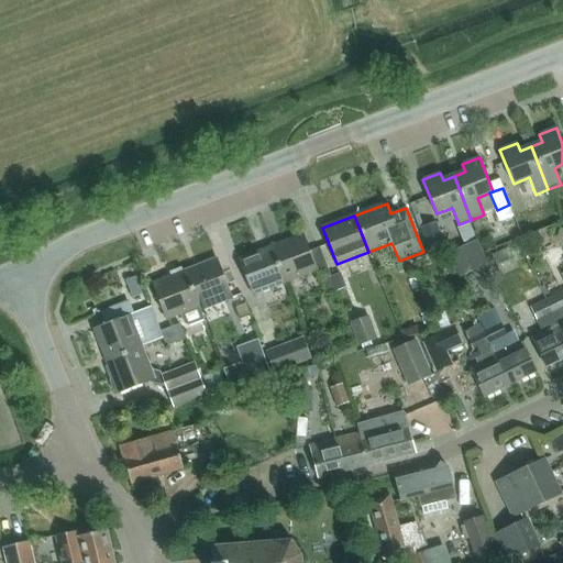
[(430,253),(444,247),(435,223),(420,229),(430,253)]
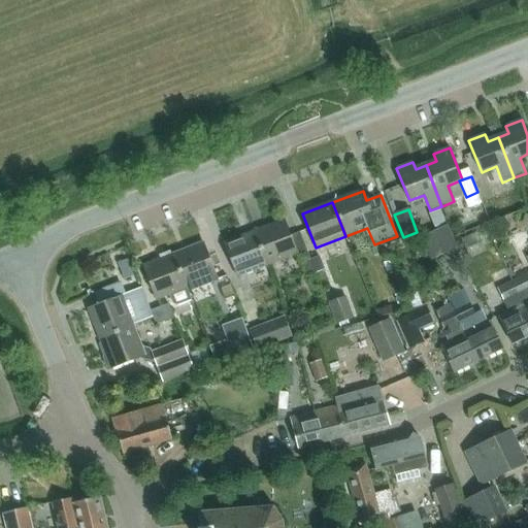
[(285,221),(255,232),(267,265),(267,266),(270,265),(297,255),(285,221)]
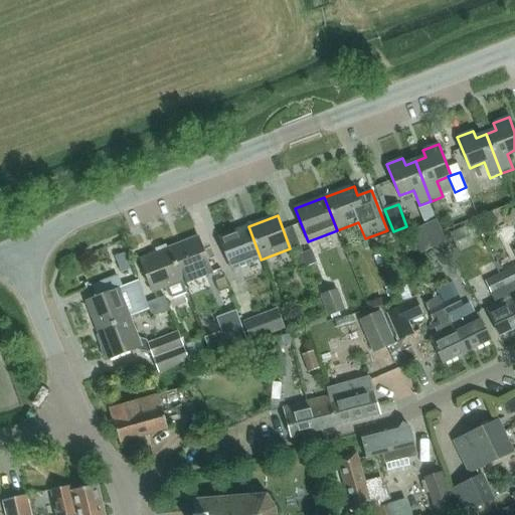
[(437,219),(409,232),(420,254),(447,241),(437,219)]
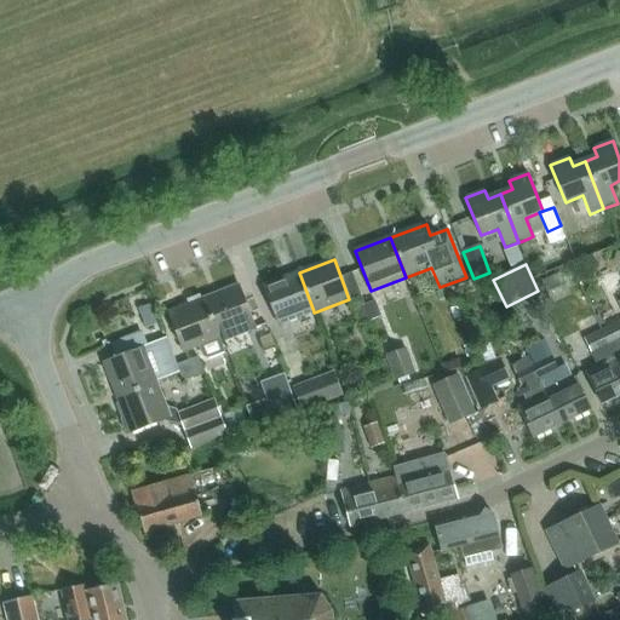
[(314,311),(299,273),(264,286),(274,311),(279,326),(314,313),(314,311)]
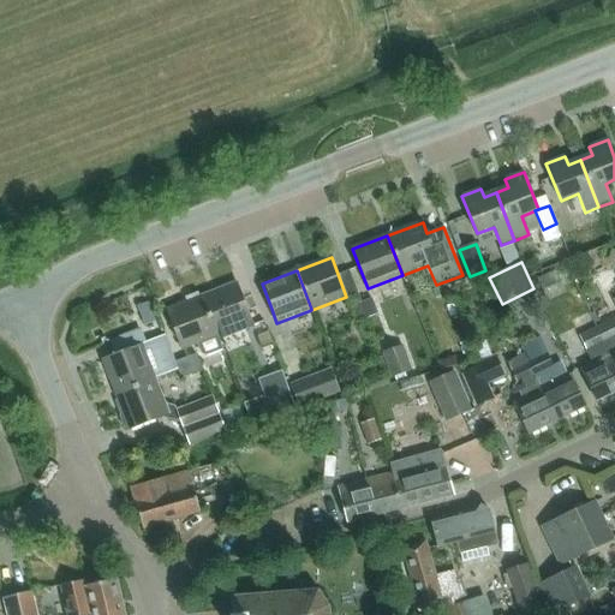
[(566,293),(556,270),(537,279),(547,302),(566,293)]
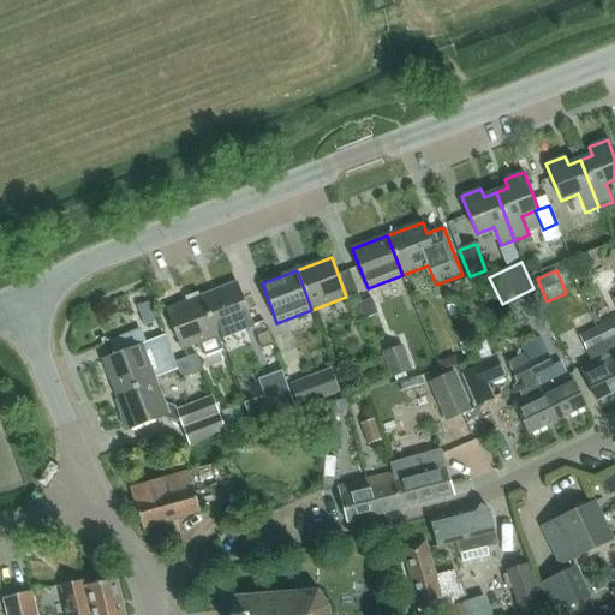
[(452,298),(471,290),(466,280),(447,287),(452,298)]
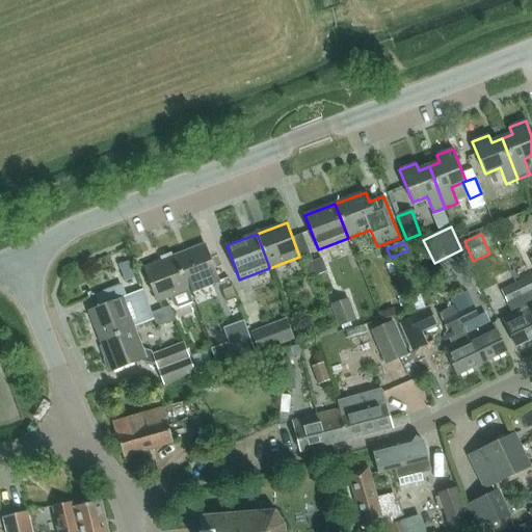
[(220,283),(205,245),(175,257),(188,291),(189,294),(220,283)]
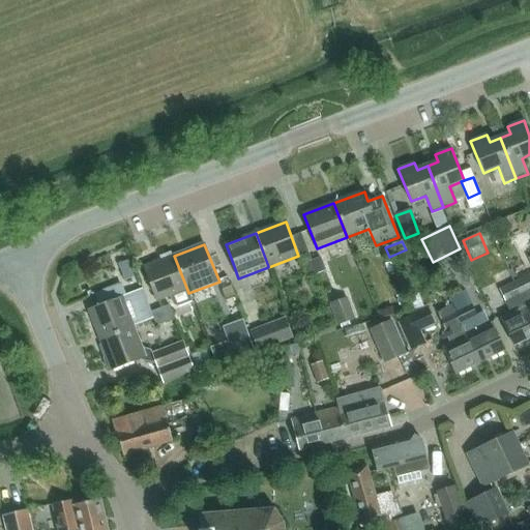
[(144,267),(157,301),(170,296),(174,305),(179,308),(193,302),(188,293),(187,290),(174,256),(144,267)]
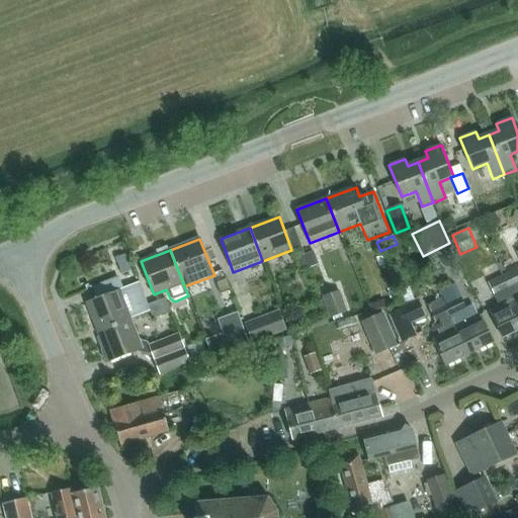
[(314,252),(305,256),(310,268),(319,265),(314,252)]
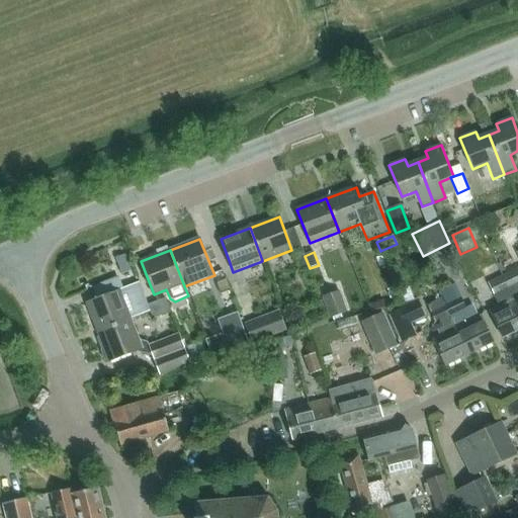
[(300,272),(309,268),(316,286),(306,260),(305,256),(295,259),(296,260),(300,272)]
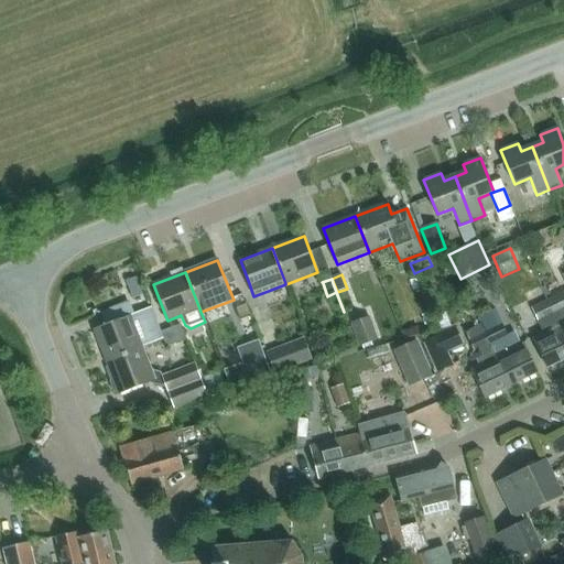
[(563,294),(548,301),(563,335),(563,294)]
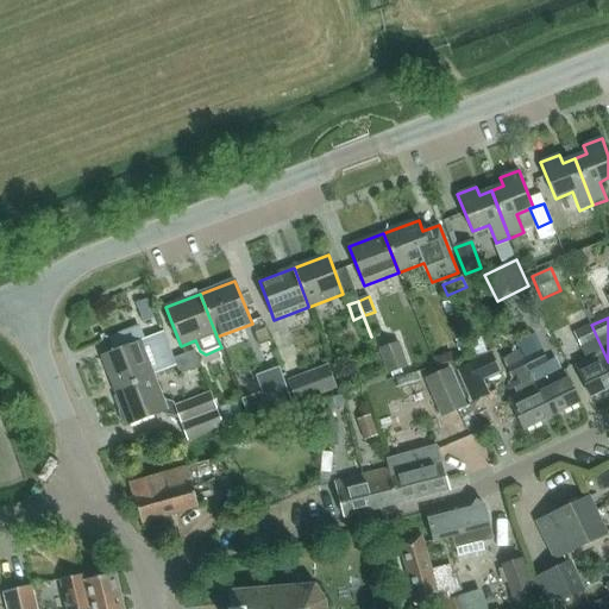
[(608,362),(591,325),(575,333),(582,349),(588,362),(577,366),(581,374),(579,374),(591,397),(608,389),(608,362)]
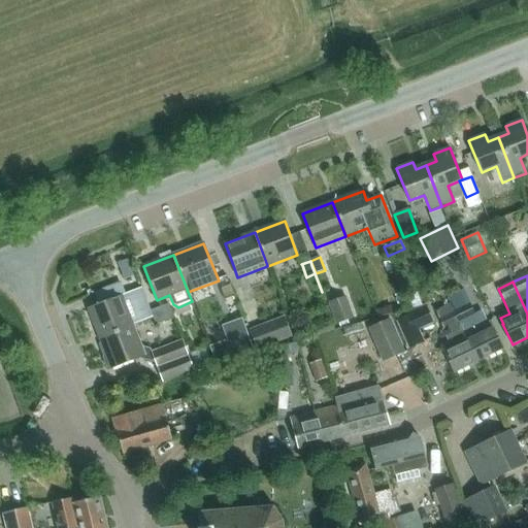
[(96,306),(89,309),(100,339),(134,327),(133,326),(153,319),(151,311),(141,288),(125,294),(121,283),(91,293),(96,306)]
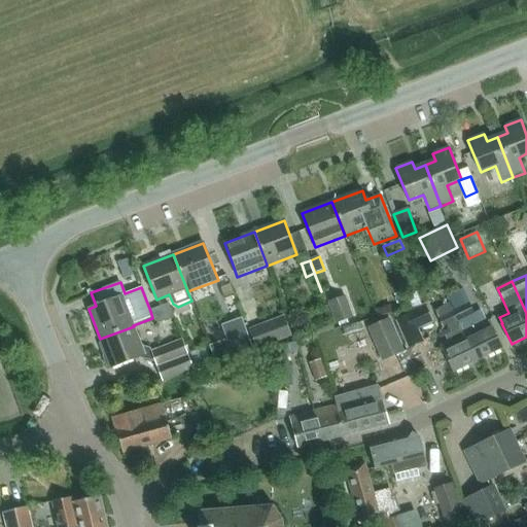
[(352,318),(345,297),(329,303),(337,323),(352,318)]
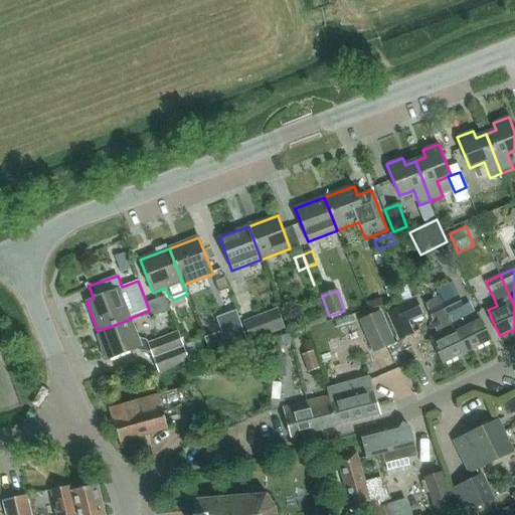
[(458,296),(443,303),(467,352),(491,341),(481,320),(481,321),(478,315),(469,319),(458,296)]
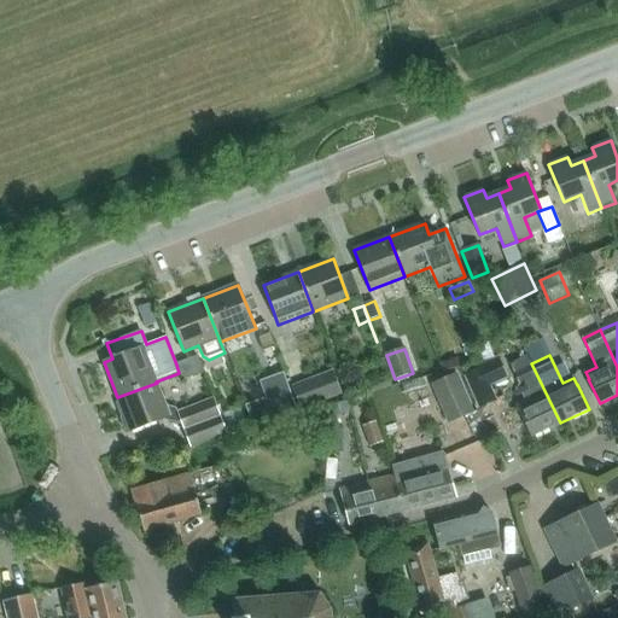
[(176,365),(179,373),(182,380),(193,377),(203,372),(207,371),(200,356),(197,356),(187,361),(176,365)]
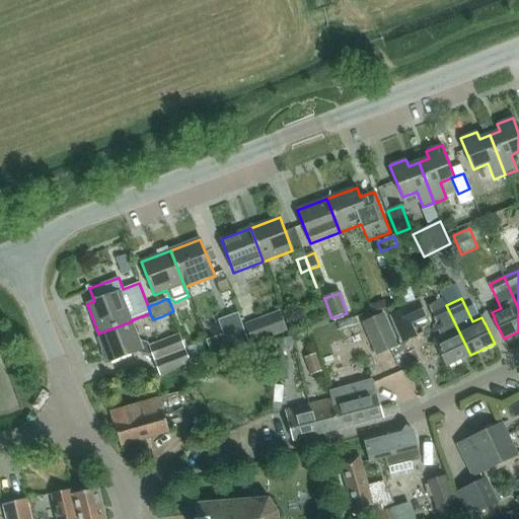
[(390,315),(402,344),(418,338),(412,324),(426,318),(419,301),(402,308),(403,309),(390,315)]
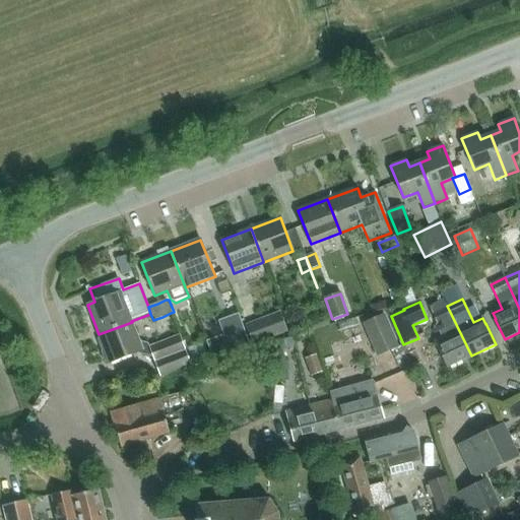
[(373,314),(387,310),(385,304),(372,308),(373,314)]
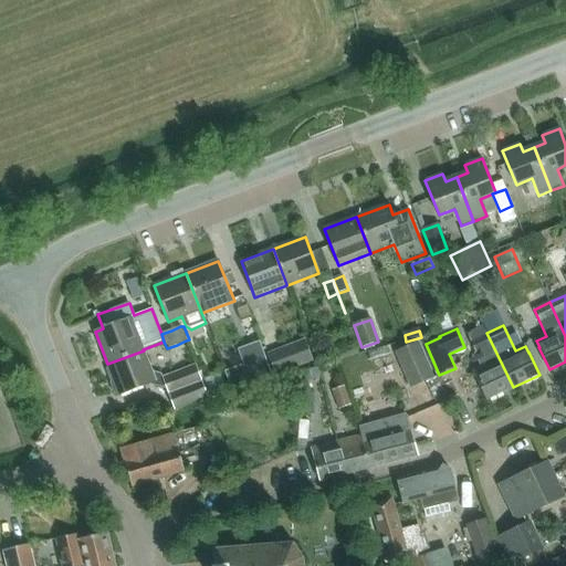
[(486,400),(513,387),(486,333),(471,341),(478,355),(475,356),(481,368),(473,371),(477,377),(475,377),(486,400)]
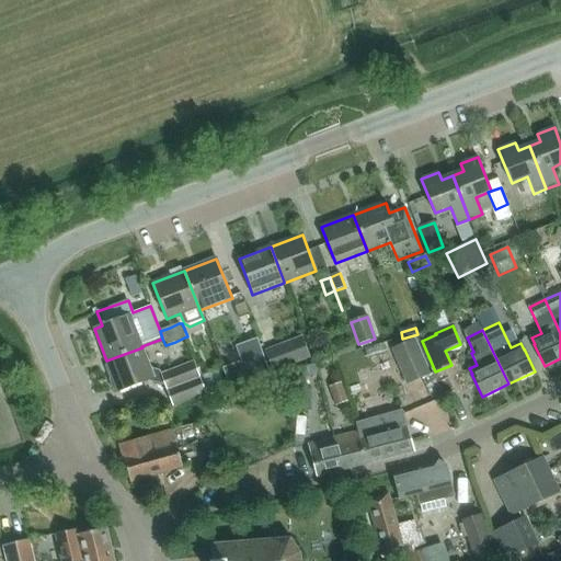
[(302,336),(264,351),(273,373),(311,358),(302,336)]
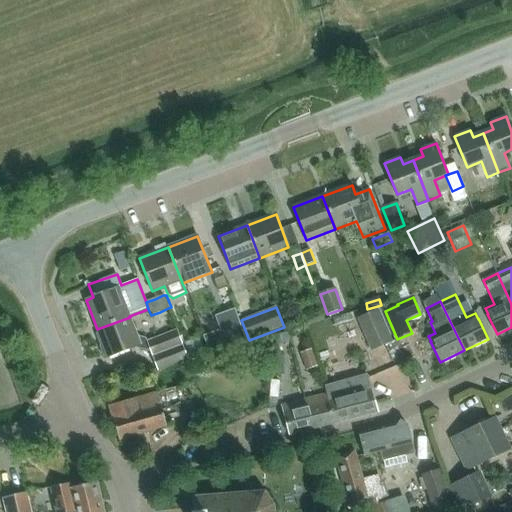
[(234,308),(215,315),(220,329),(203,335),(209,352),(245,339),(234,308)]
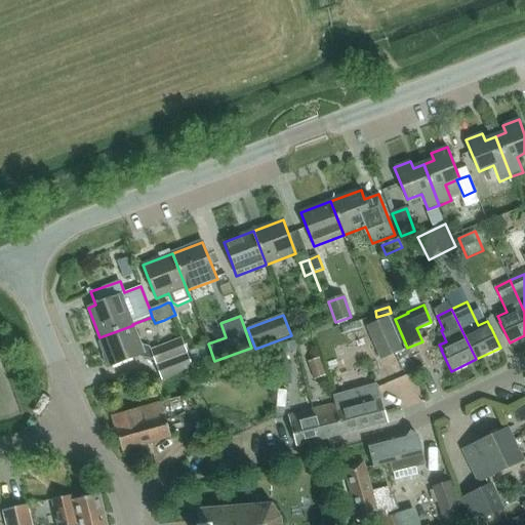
[(366,327),(381,361),(403,351),(389,317),(366,327)]
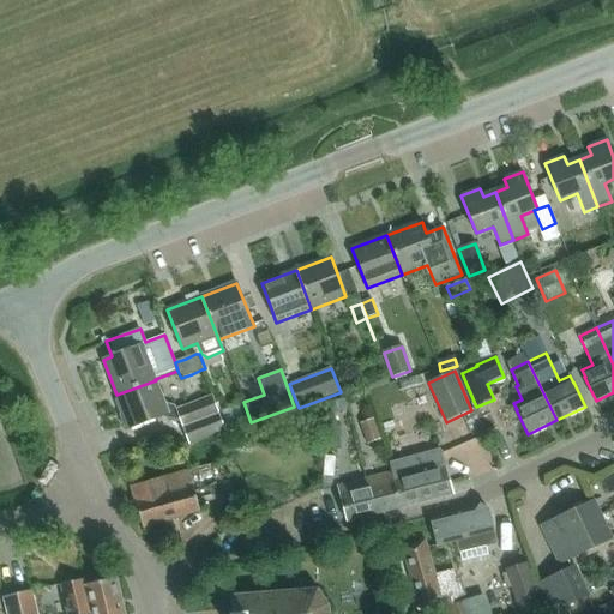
[(413,390),(410,379),(399,383),(402,393),(413,390)]
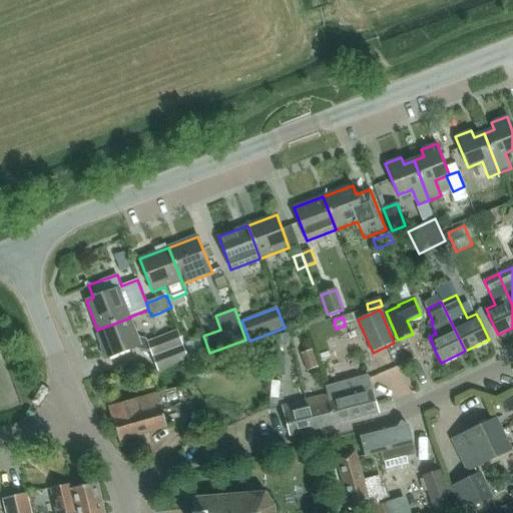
[(188,360),(183,346),(177,332),(147,344),(145,340),(137,338),(130,318),(97,330),(103,345),(100,348),(103,357),(107,358),(108,359),(135,349),(151,353),(157,372),(188,360)]
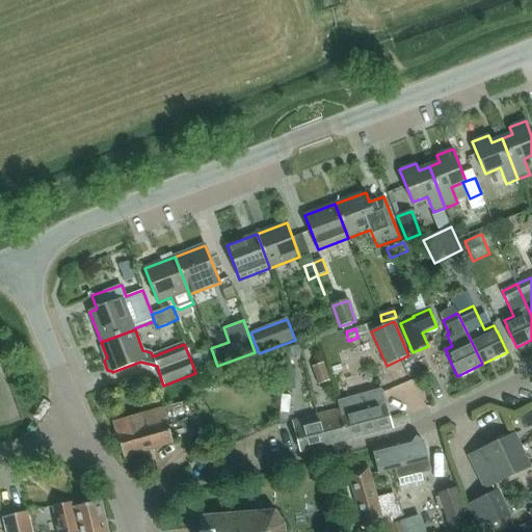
[(270,352),(274,369),(280,394),(296,390),(287,348),(270,352)]
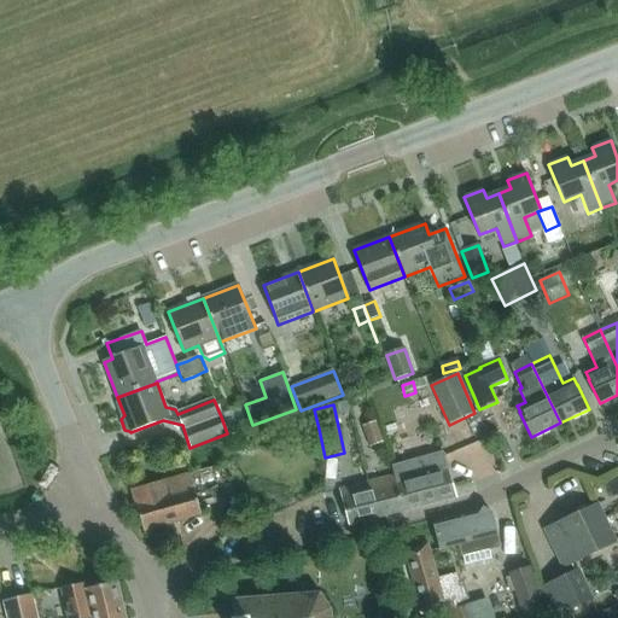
[(223,415),(231,431),(246,424),(239,408),(223,415)]
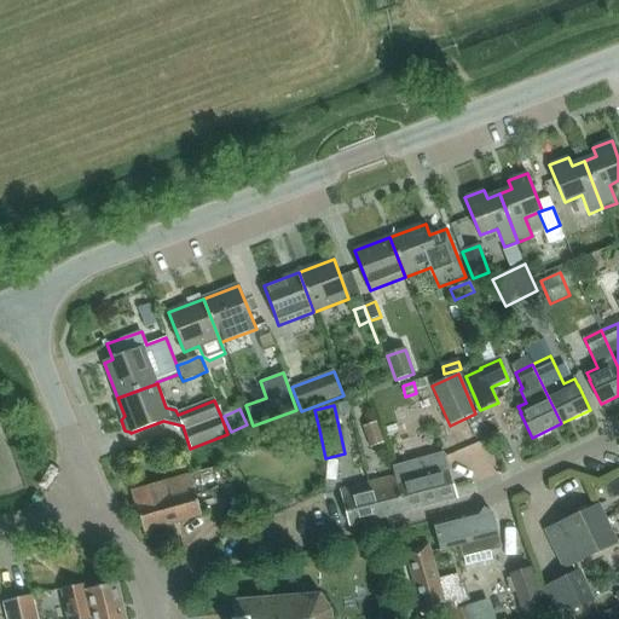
[(364,429),(370,449),(383,444),(377,424),(364,429)]
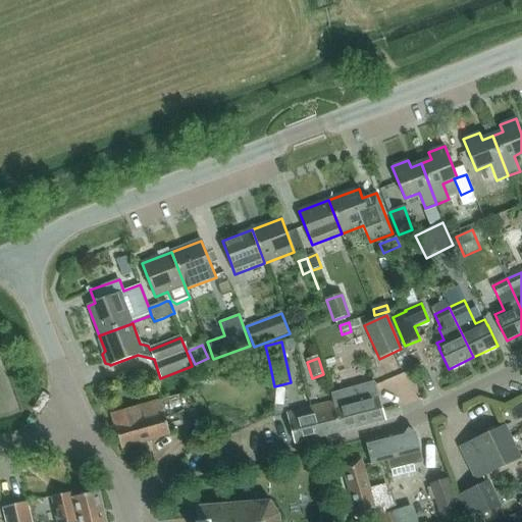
[(379,399),(377,392),(375,382),(332,394),(341,432),(385,421),(380,398),(379,399)]
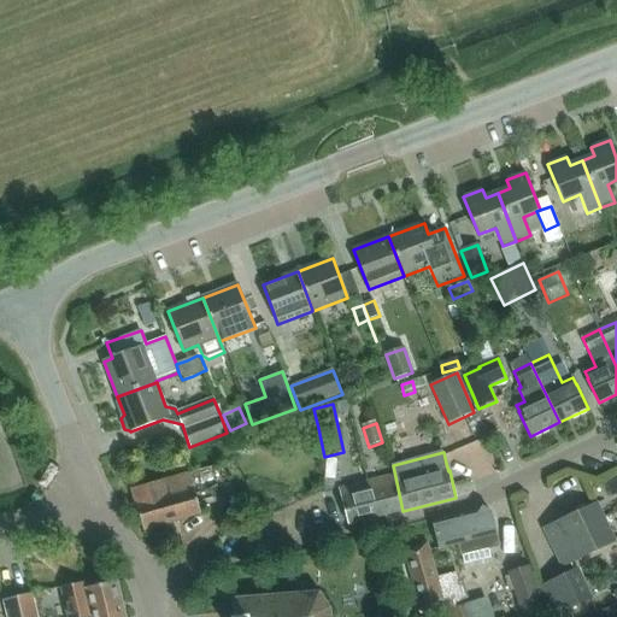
[(392,466),(394,476),(370,482),(378,517),(403,511),(393,465),(392,466)]
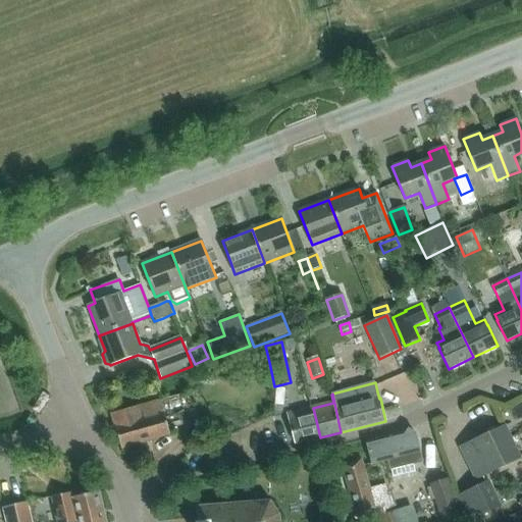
[(121,450),(170,435),(165,419),(161,401),(111,414),(121,450)]
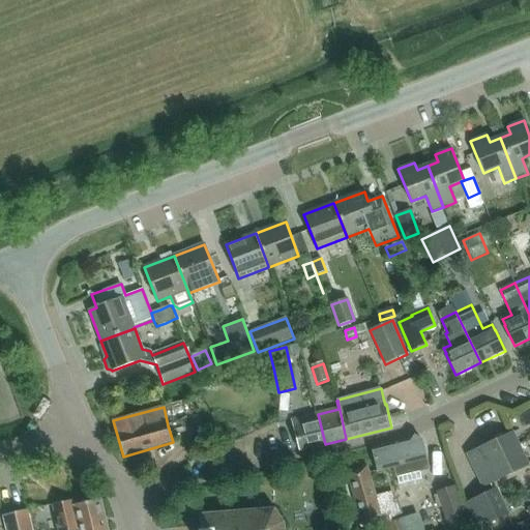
[(529,424),(529,411),(520,416),(525,428),(529,424)]
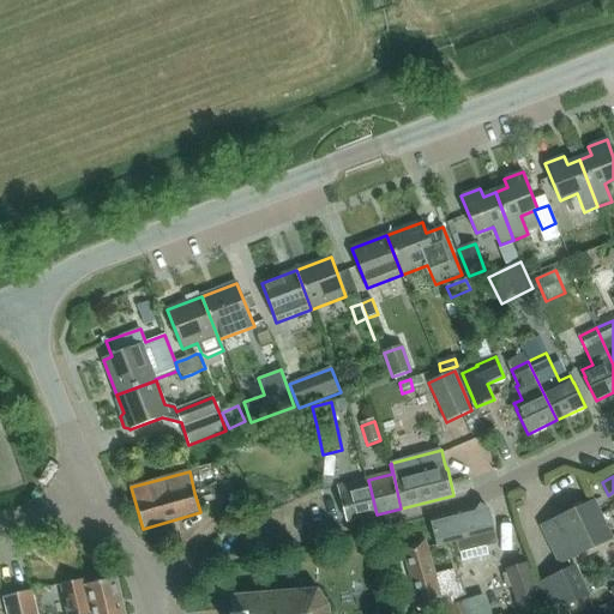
[(347,522),(377,515),(368,480),(338,487),(347,522)]
